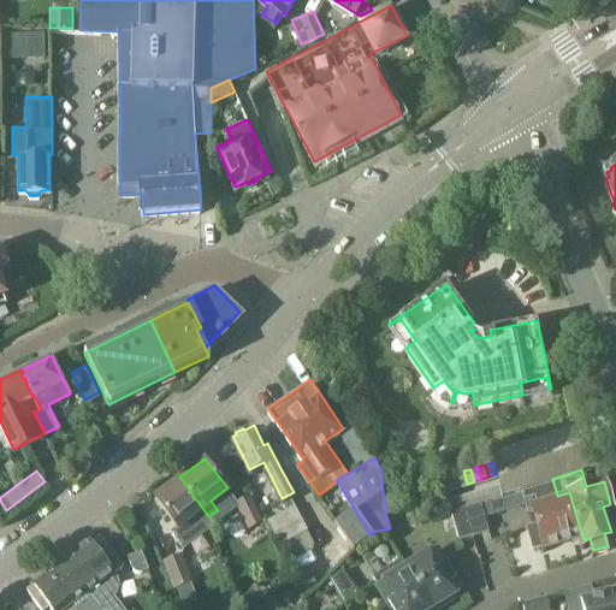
[(455,473),(460,486),(467,484),(463,471),(455,473)]
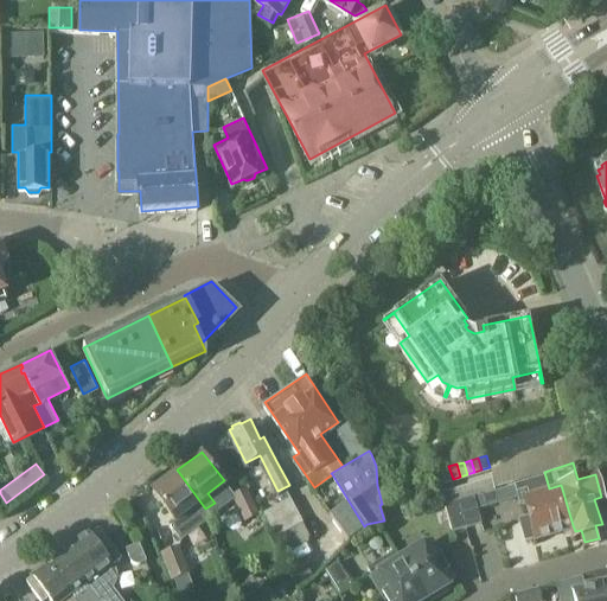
[(441,468),(445,481),(453,479),(448,466),(441,468)]
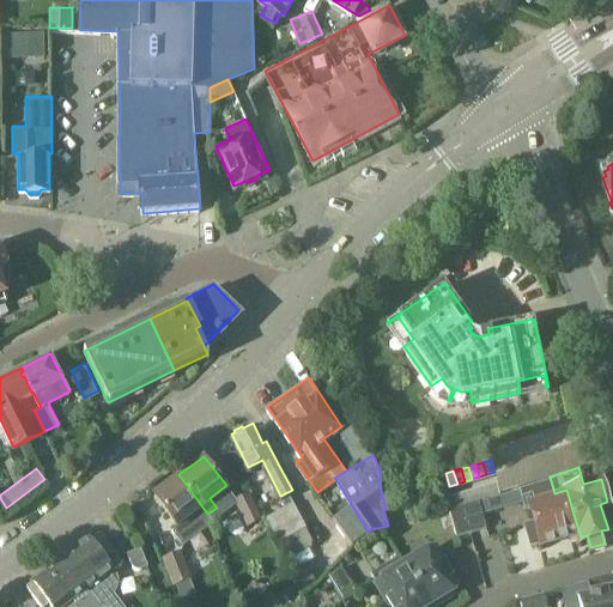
[(449,486),(445,473),(438,475),(442,487),(449,486)]
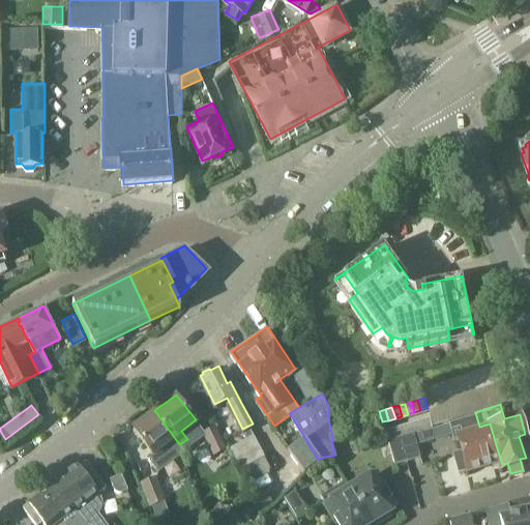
[(179,444),(154,410),(134,427),(152,451),(148,454),(157,467),(182,449),(179,444)]
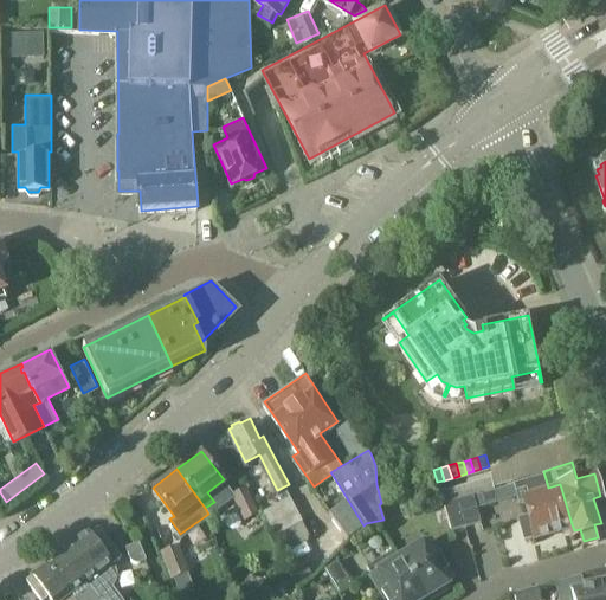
[(572,524),(560,484),(548,488),(543,471),(494,485),(487,488),(479,489),(483,502),(517,491),(516,486),(527,484),(530,495),(524,496),(529,510),(517,515),(523,537),(536,533),(536,534),(572,524)]
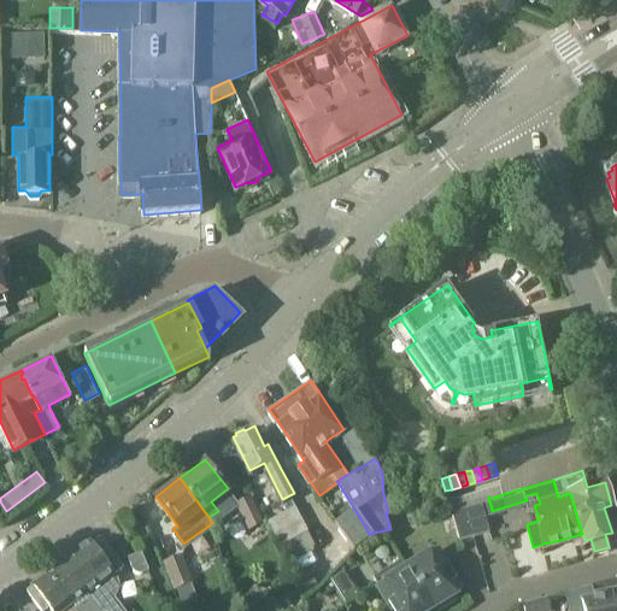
[(492,483),(495,497),(503,494),(499,481),(492,483)]
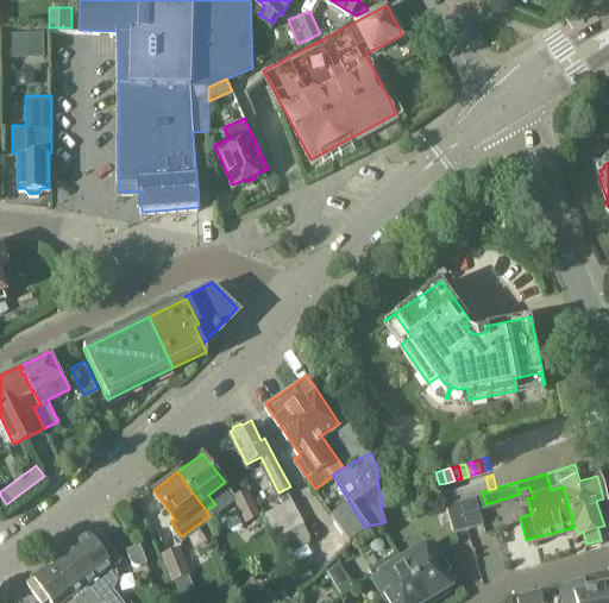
[(482,491),(489,490),(485,477),(478,479),(482,492),(482,491)]
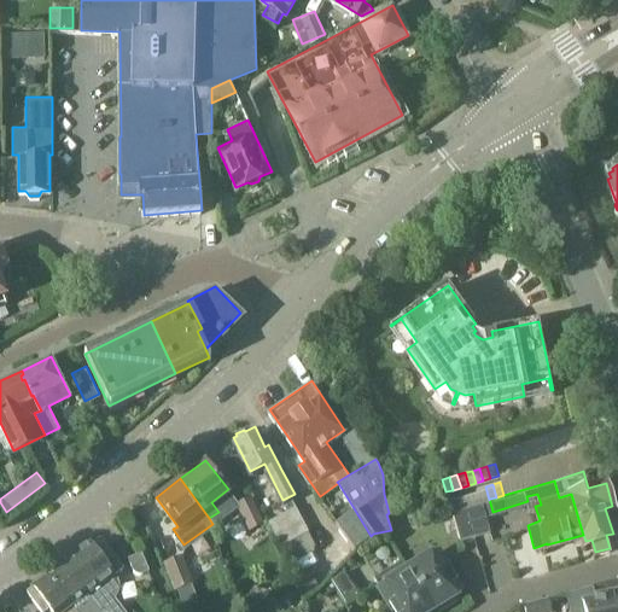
[(485,487),(478,489),(482,501),(489,500),(485,487)]
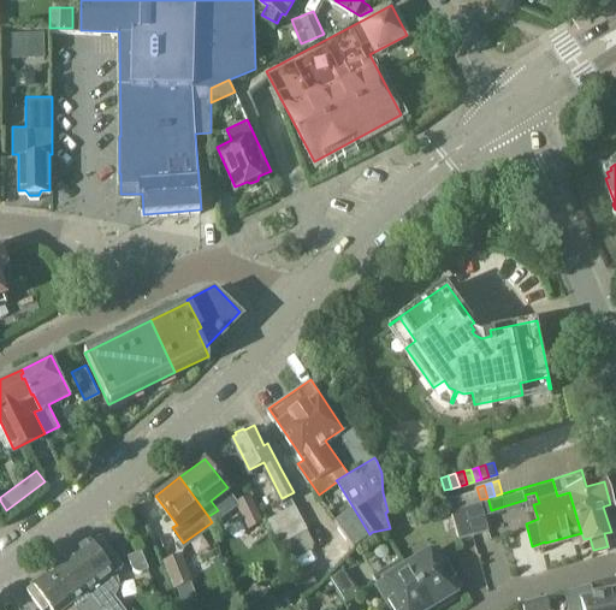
[(477,487),(468,490),(472,502),(480,499),(477,487)]
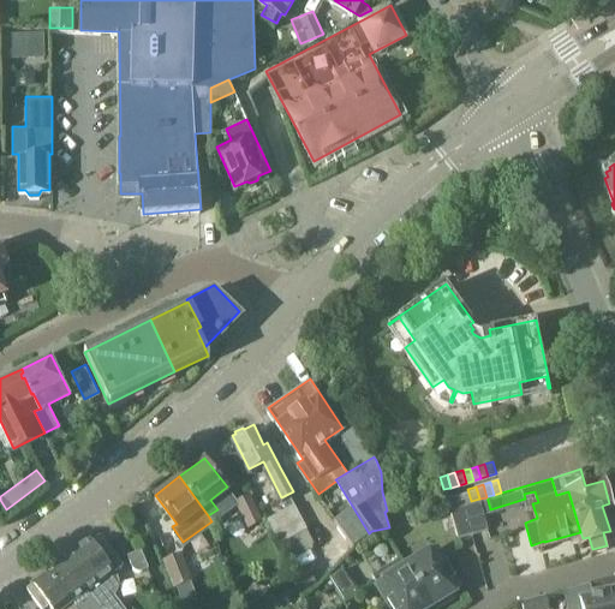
[(467,489),(460,491),(464,503),(471,501),(467,489)]
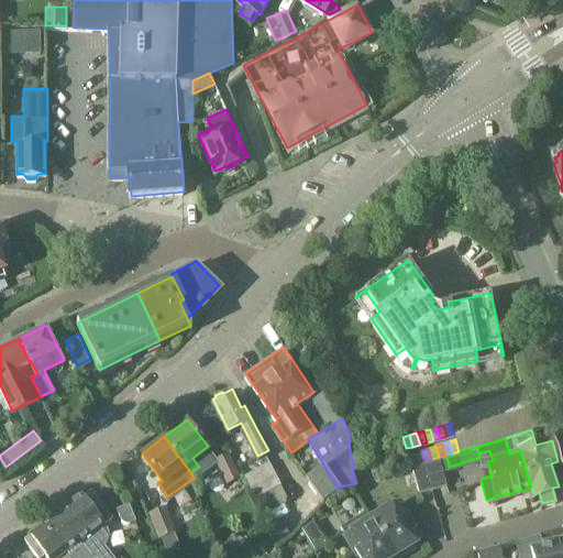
[(241,476),(229,450),(214,457),(227,482),(241,476)]
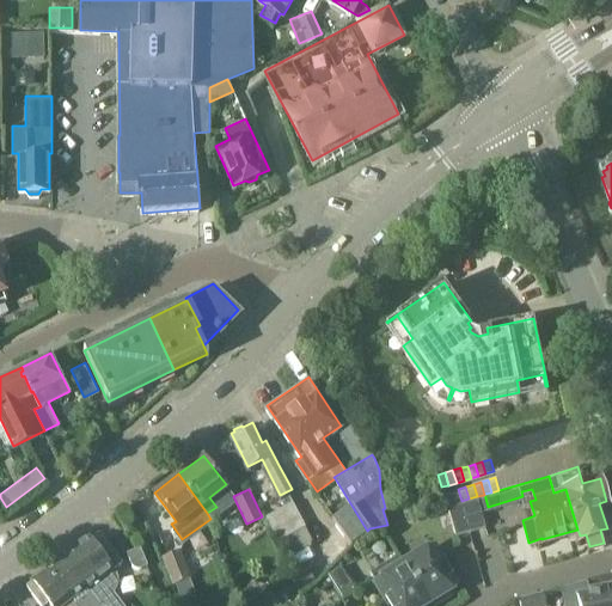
[(458,489),(451,491),(454,503),(461,501),(458,489)]
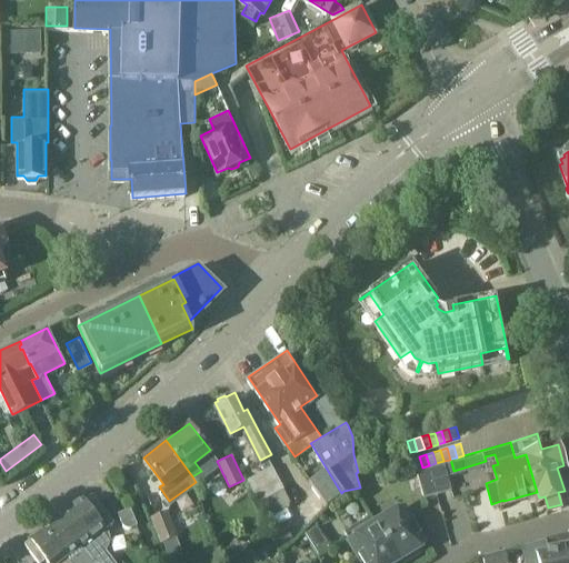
[(416,470),(422,468),(419,456),(411,458),(416,470)]
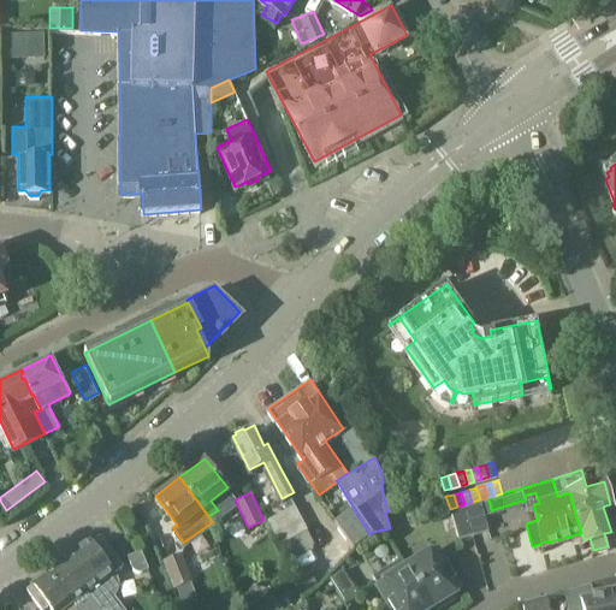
[(466,505),(473,533),(490,528),(481,501),(466,505)]
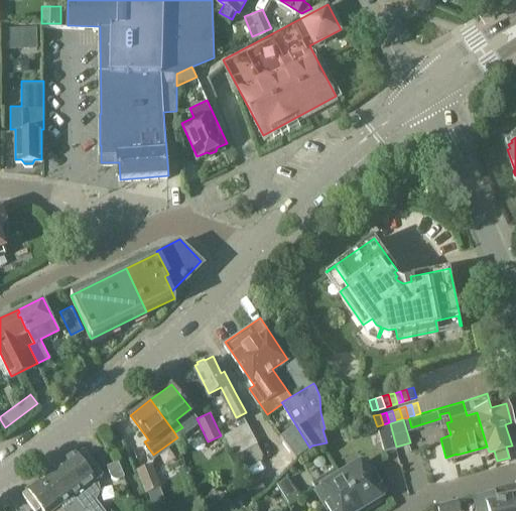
[(246,421),(223,433),(234,454),(257,441),(246,421)]
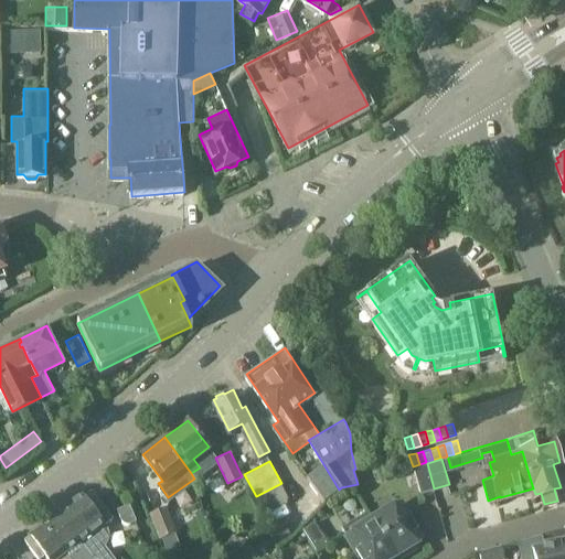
[(422,492),(434,488),(427,463),(414,466),(422,492)]
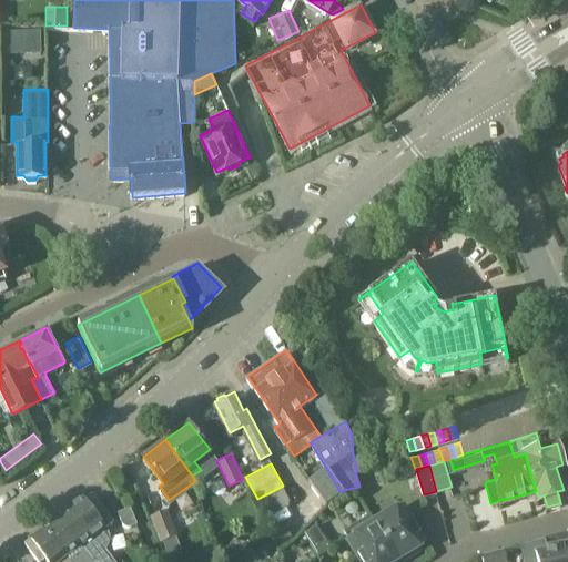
[(325,467),(307,479),(325,503),(341,492),(325,467)]
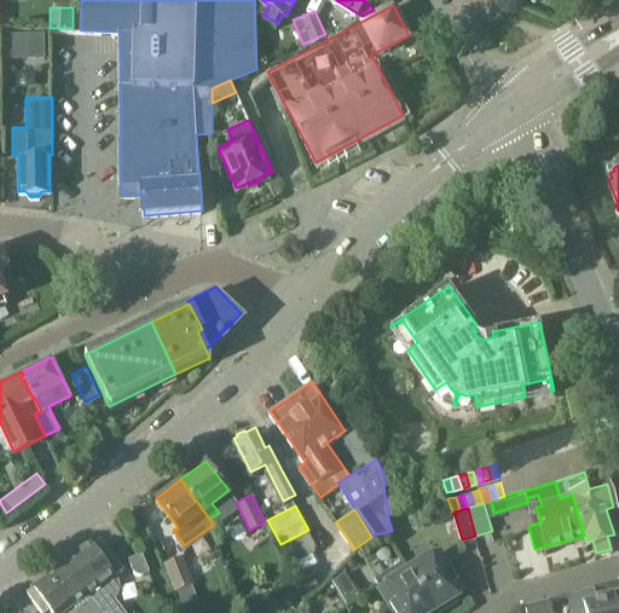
[(91,542),(73,555),(86,576),(81,579),(105,609),(106,612),(127,612),(115,596),(117,593),(119,589),(119,587),(119,582),(117,578),(116,574),(115,572),(123,565),(104,539),(94,547),(91,542)]
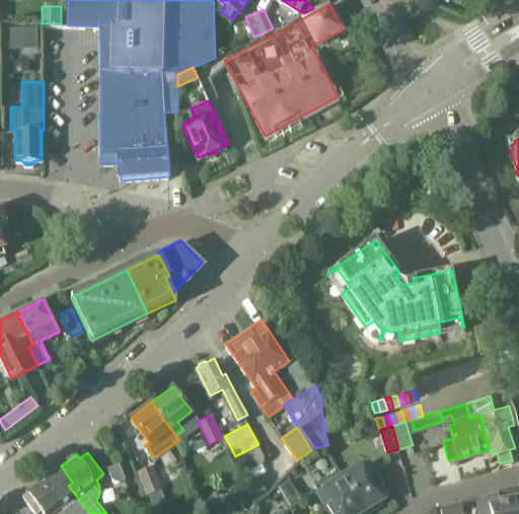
[(344,474),(366,512),(384,501),(383,498),(389,495),(368,459),(344,474)]
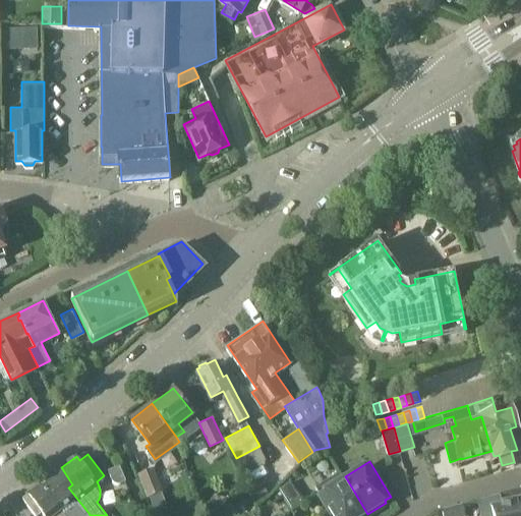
[(109,467),(112,477),(113,479),(114,480),(115,480),(117,481),(119,481),(125,479),(120,463),(109,467)]
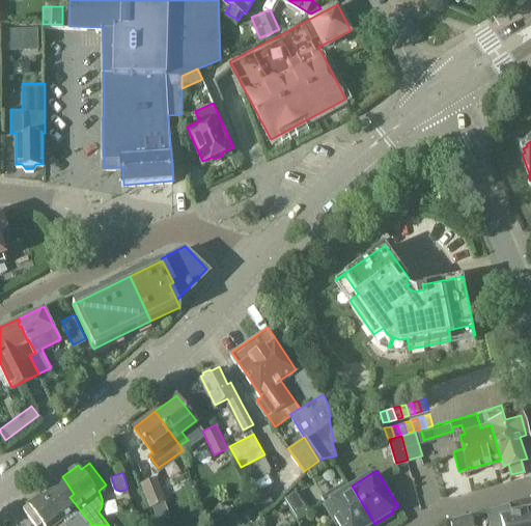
[(142,480),(143,482),(150,503),(151,502),(157,515),(168,509),(164,498),(165,497),(157,475),(142,480)]
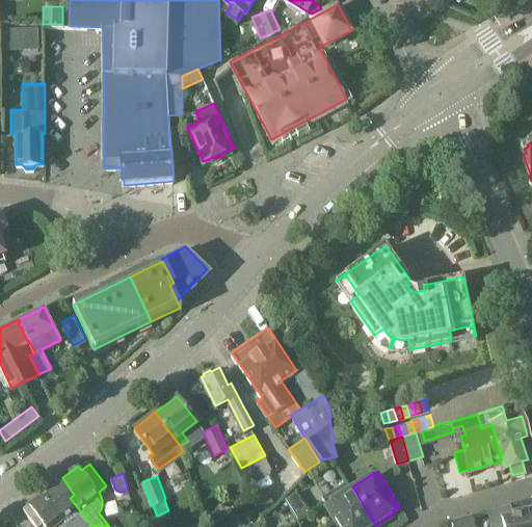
[(74,495),(62,477),(42,492),(62,519),(68,526),(85,526),(90,524),(70,498),(74,495)]
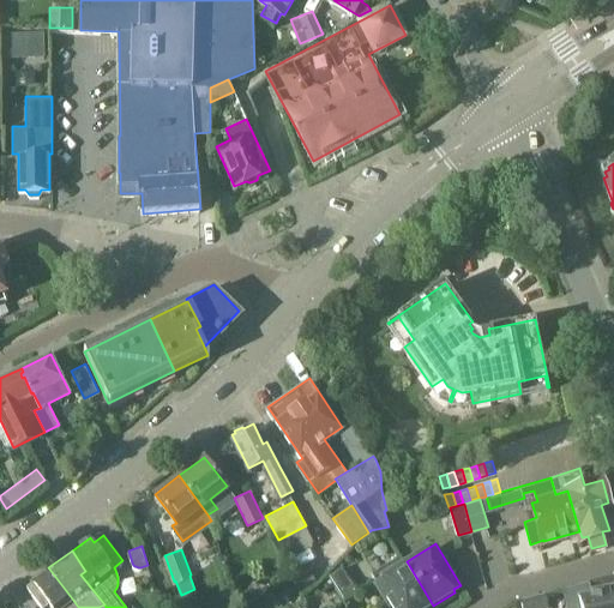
[(429,607),(433,606),(407,561),(402,554),(373,571),(378,579),(377,579),(393,607),(429,607)]
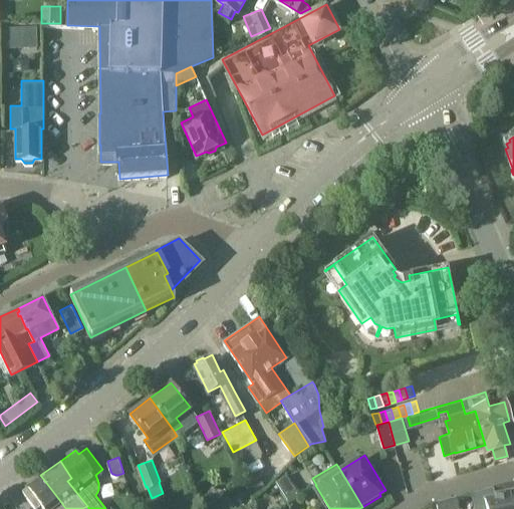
[(286,473),(277,481),(289,501),(299,495),(286,473)]
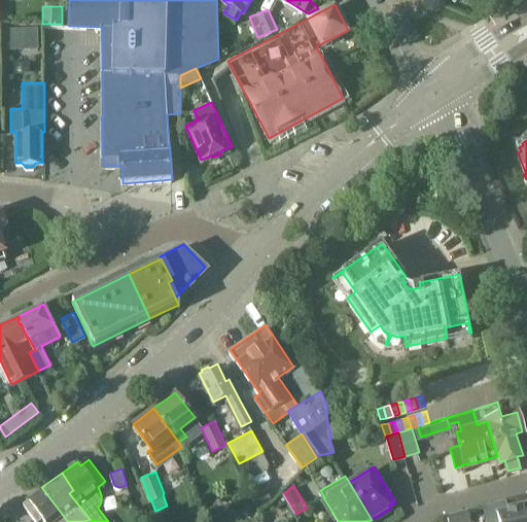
[(67,521),(62,514),(41,487),(24,501),(37,519),(42,515),(47,521),(67,521)]
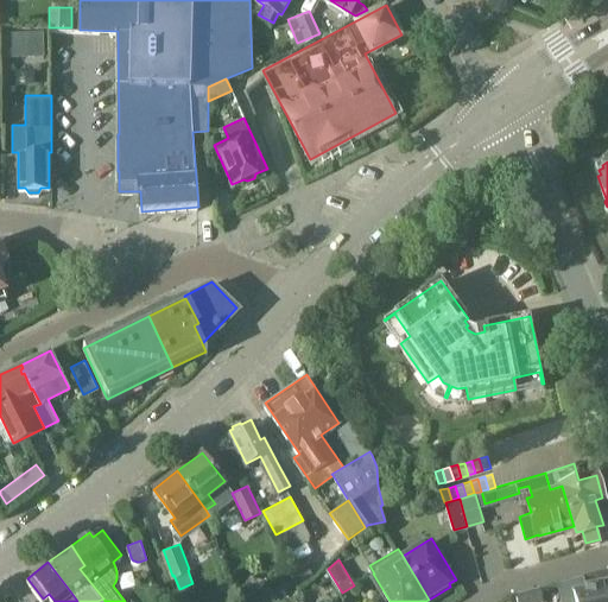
[(607,601),(607,581),(602,582),(602,581),(586,584),(586,585),(574,588),(576,601),(607,601)]
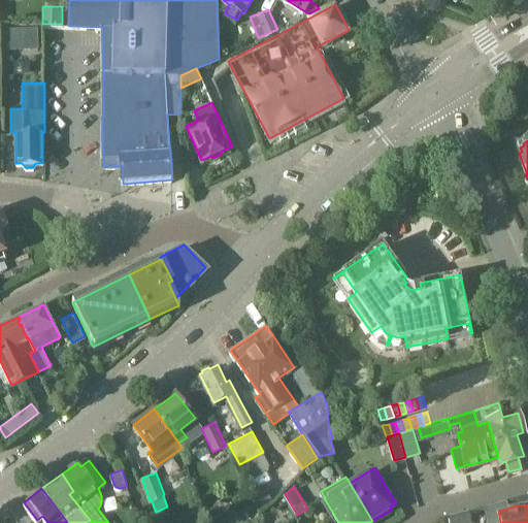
[(449,522),(465,522),(471,522),(468,508),(447,513),(449,522)]
